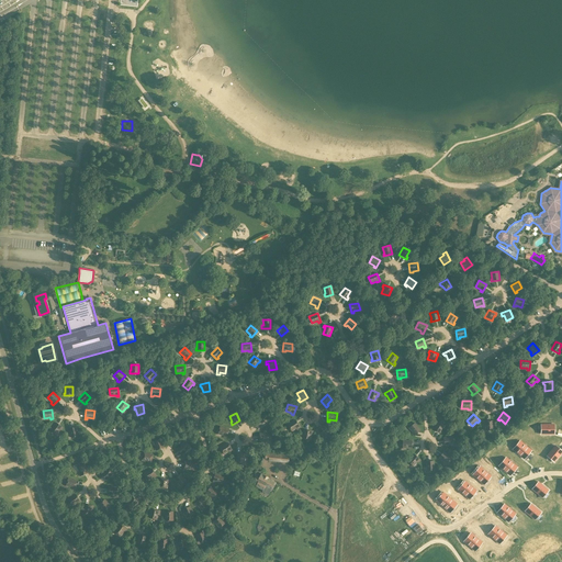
[(259,426),(263,423),(259,417),(253,423),(258,429),(260,427),(259,426)]
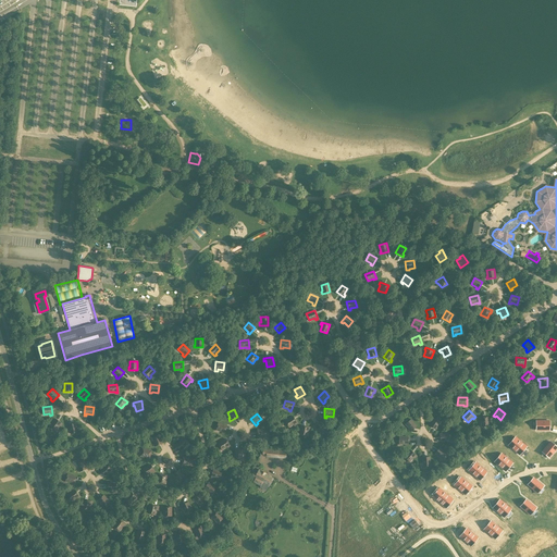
[(295,425),(297,423),(293,416),(285,421),(288,426),(294,423),(295,425)]
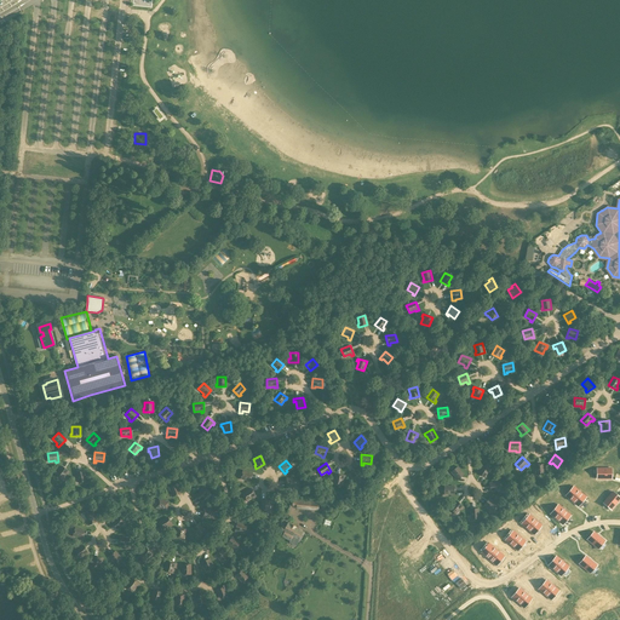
[(537,475),(544,475),(544,464),(534,465),(534,469),(535,469),(537,475)]
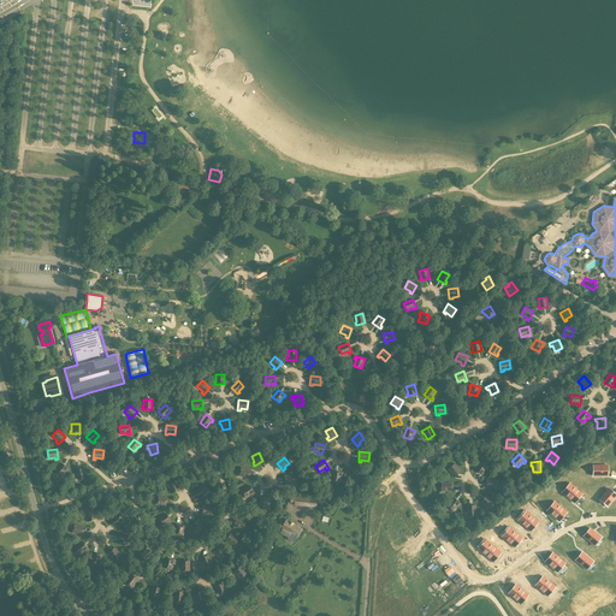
[(484,472),(487,466),(480,462),(475,471),(484,475),(485,473),(484,472)]
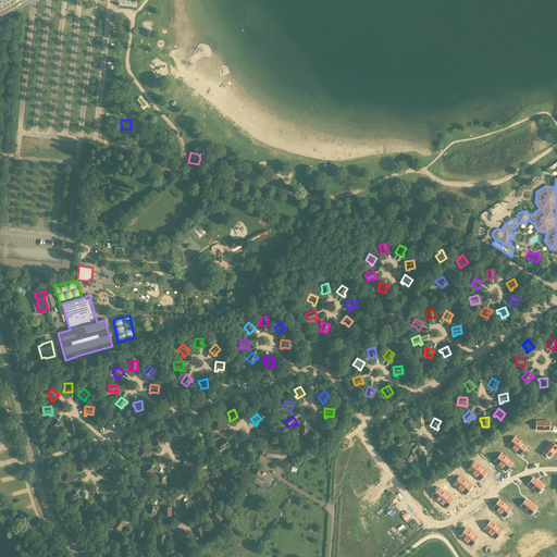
[(61,426),(62,424),(56,419),(50,426),(56,431),(59,425),(61,426)]
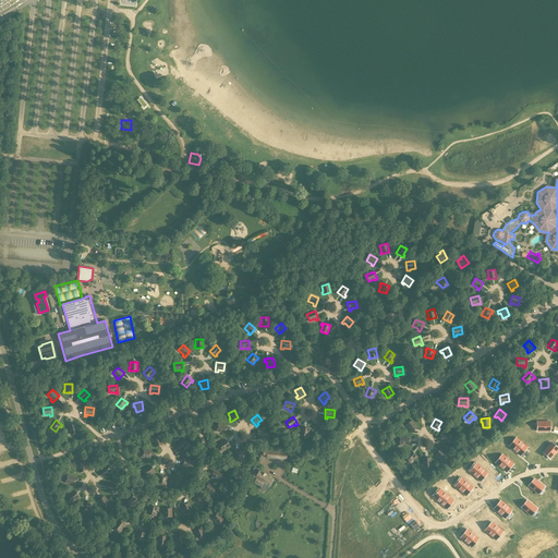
[(411,433),(417,427),(412,420),(405,425),(410,429),(409,431),(411,433)]
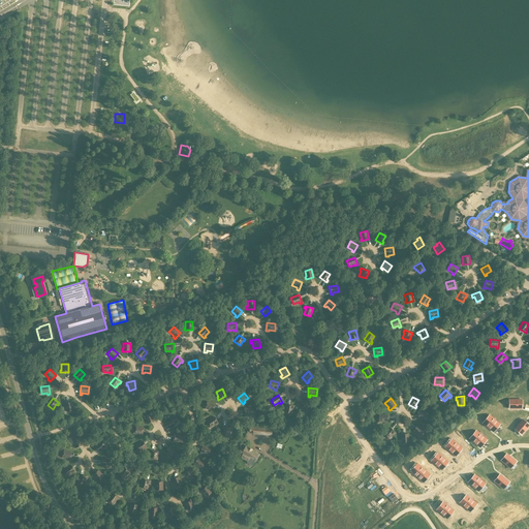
[(305,411),(310,407),(305,400),(299,405),(300,407),(301,406),(305,411)]
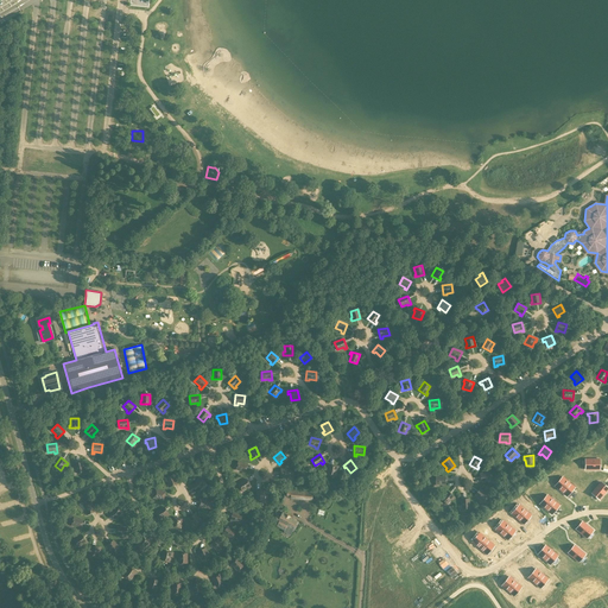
[(600,460),(586,460),(586,461),(586,469),(600,469),(600,460)]
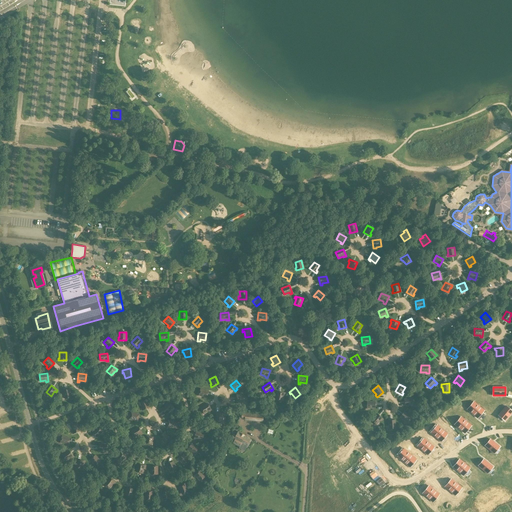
[(64,398),(71,397),(69,389),(61,391),(62,393),(63,393),(64,398)]
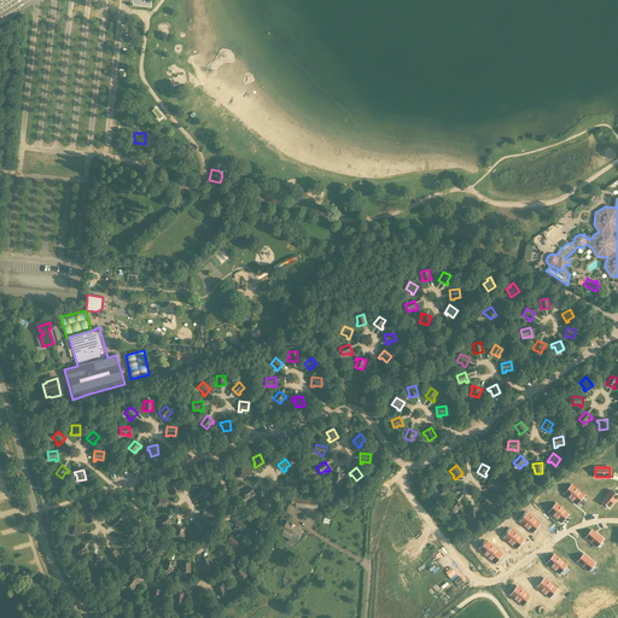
[(249,482),(251,472),(242,470),(239,477),(246,479),(245,481),(249,482)]
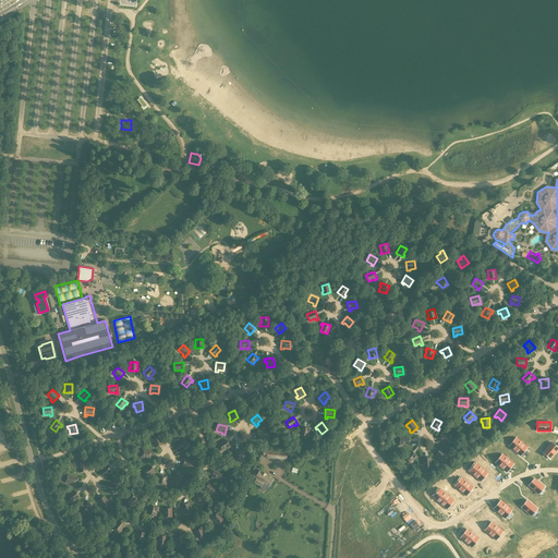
[(310,431),(311,428),(302,426),(300,436),(307,437),(308,431),(310,431)]
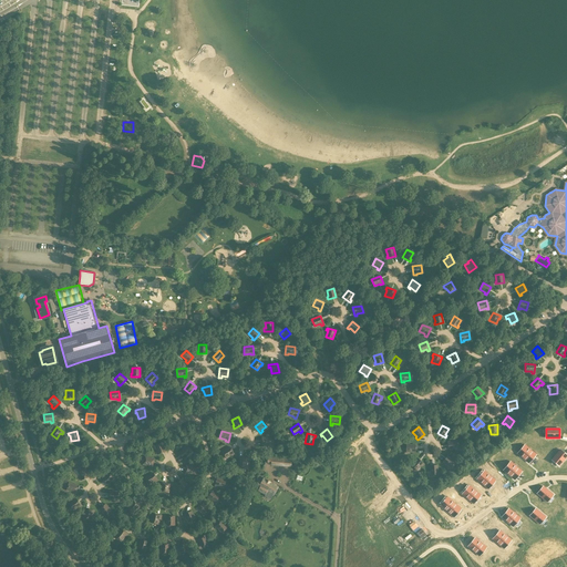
[(265,445),(270,445),(270,437),(261,437),(261,446),(265,446),(265,445)]
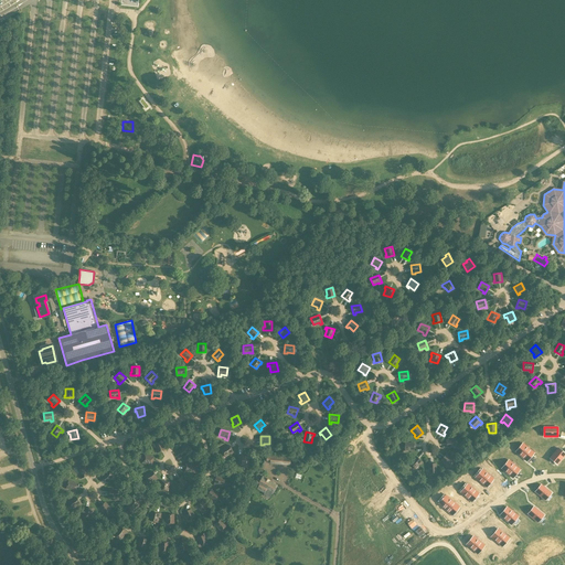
[(450,447),(456,446),(455,439),(446,440),(447,449),(450,449),(450,447)]
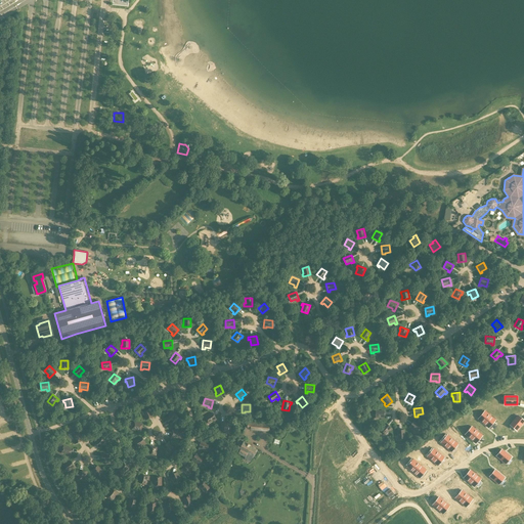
[(145,420),(153,417),(149,408),(142,411),(145,417),(144,418),(145,420)]
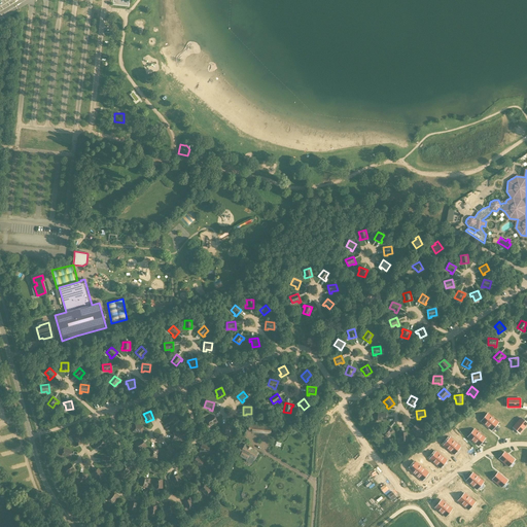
[(386,422),(386,414),(378,414),(378,420),(383,420),(383,422),(386,422)]
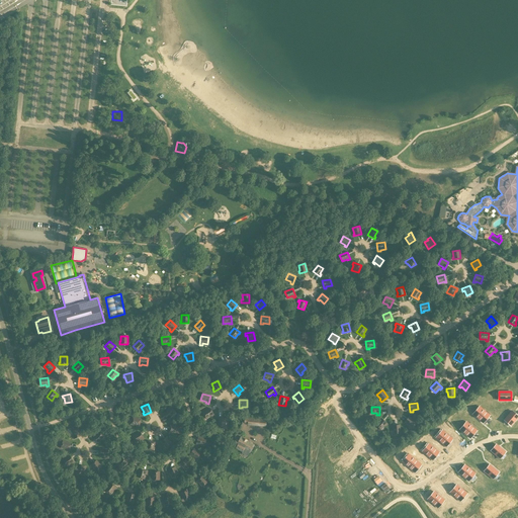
[(479,407),(472,414),(475,416),(483,423),(489,417),(490,416),(479,407)]
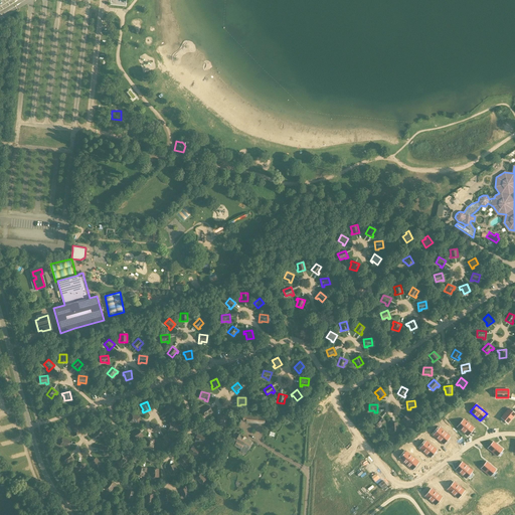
[(168,414),(172,410),(168,405),(162,411),(167,417),(169,415),(168,414)]
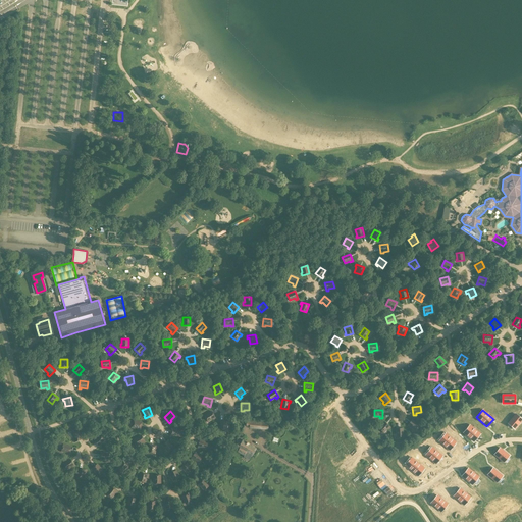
[(213,419),(215,418),(211,411),(204,416),(207,421),(212,418),(213,419)]
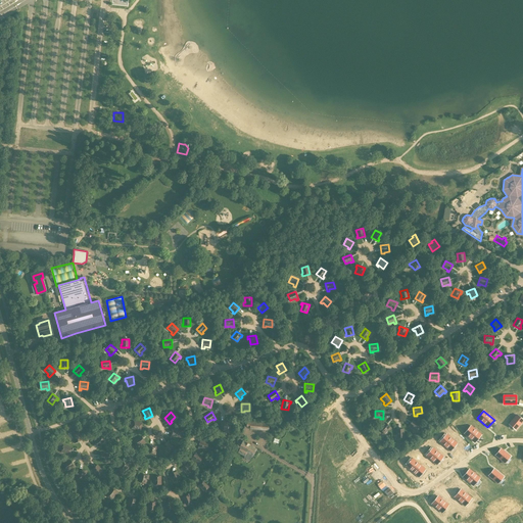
[(522,420),(517,415),(509,424),(510,425),(515,430),(522,420)]
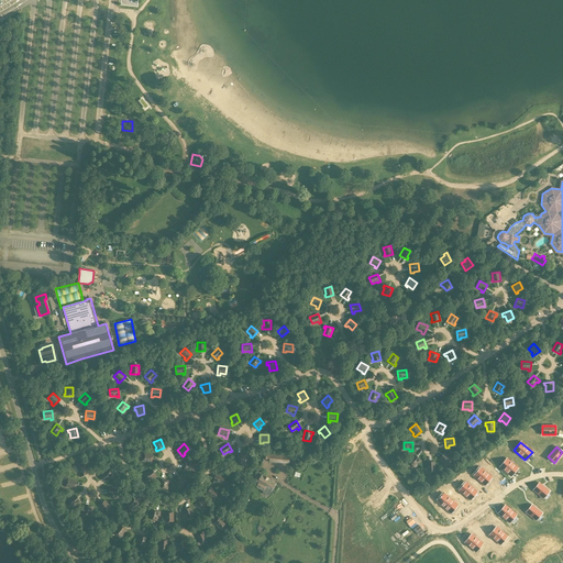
[(151,464),(153,455),(144,453),(142,461),(148,462),(147,464),(151,464)]
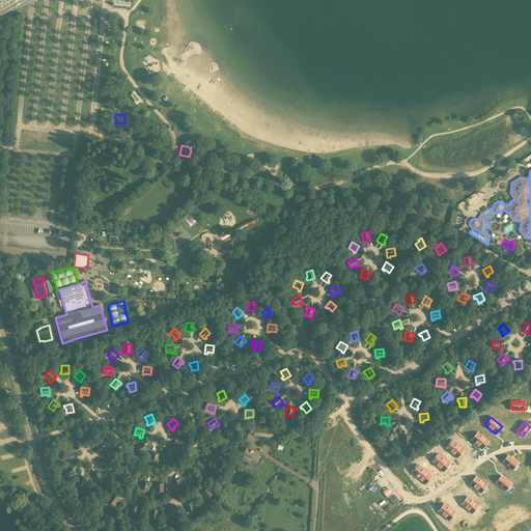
[(421,438),(425,432),(419,427),(414,434),(416,436),(417,435),(421,438)]
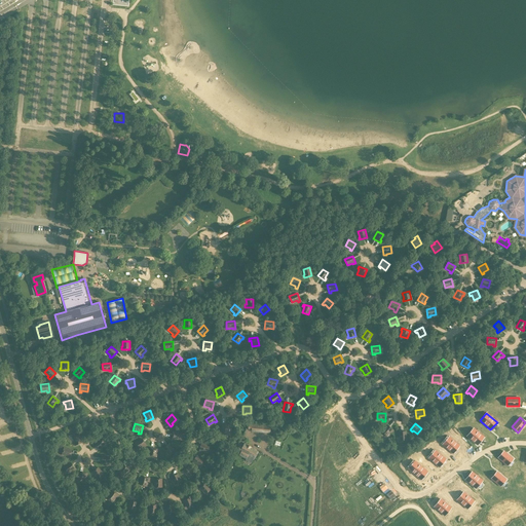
[(230,427),(230,424),(222,424),(221,433),(228,433),(228,427),(230,427)]
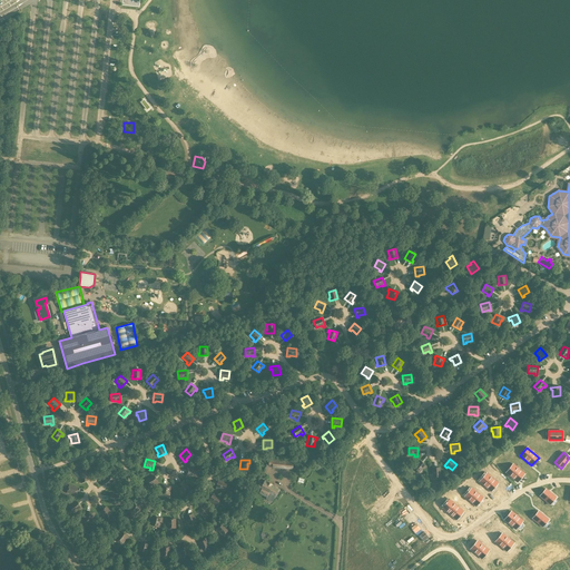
[(424,469),(426,467),(420,461),(413,468),(419,472),(423,468),(424,469)]
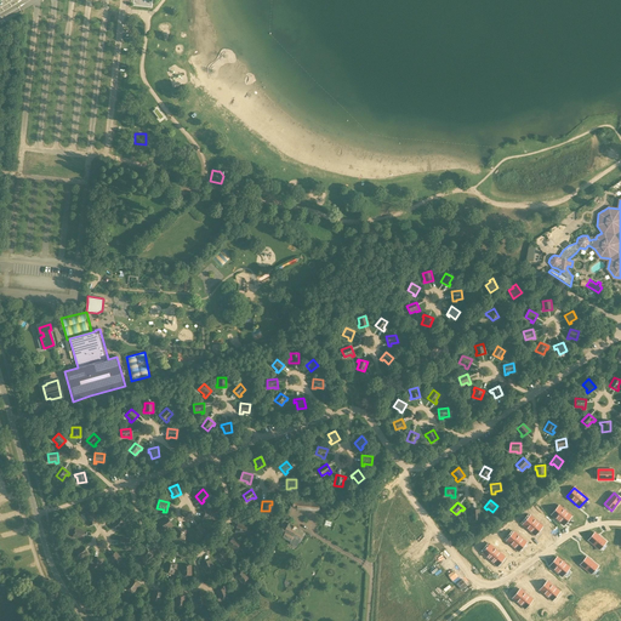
[(559,506),(551,516),(553,518),(564,525),(570,518),(571,517),(559,506)]
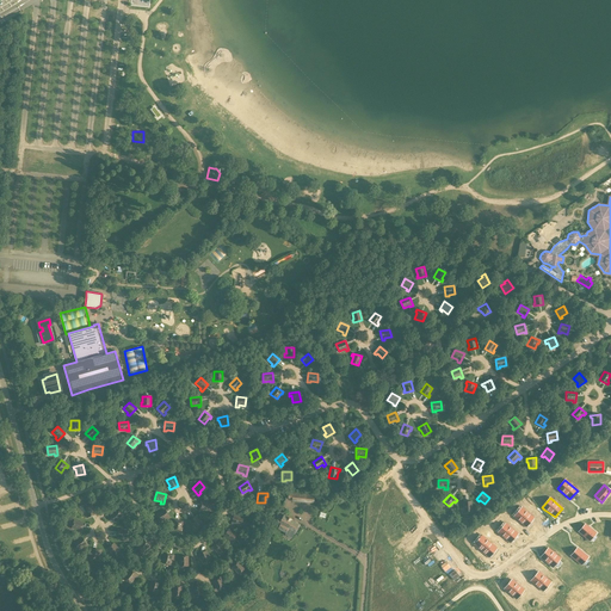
[(209,510),(210,503),(201,501),(199,511),(202,511),(203,510),(209,510)]
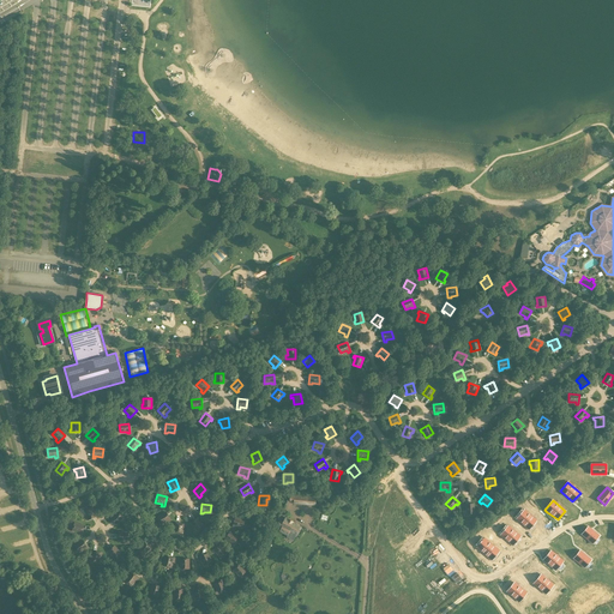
[(467,515),(474,513),(474,504),(464,505),(464,507),(465,507),(467,515)]
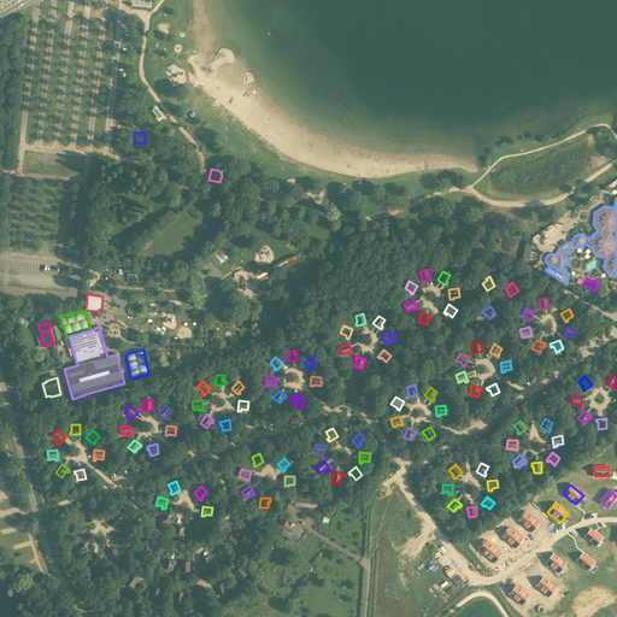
[(88,523),(97,518),(92,510),(84,513),(88,519),(86,521),(88,523)]
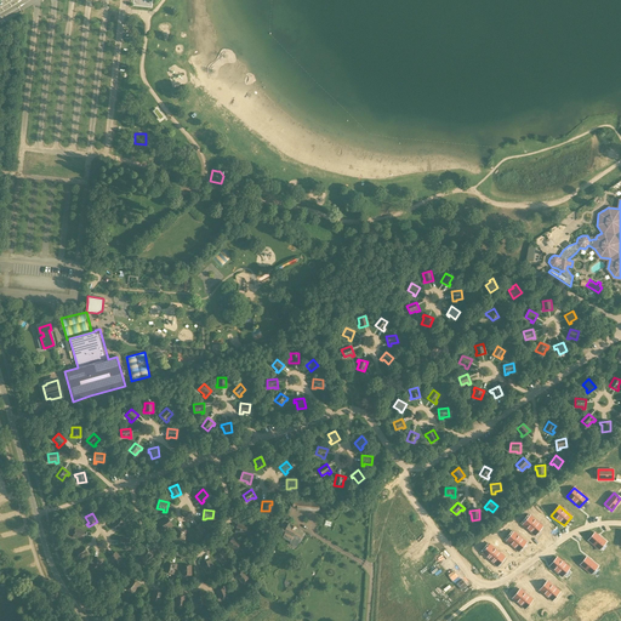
[(530,516),(522,525),(525,528),(535,536),(541,528),(542,527),(530,516)]
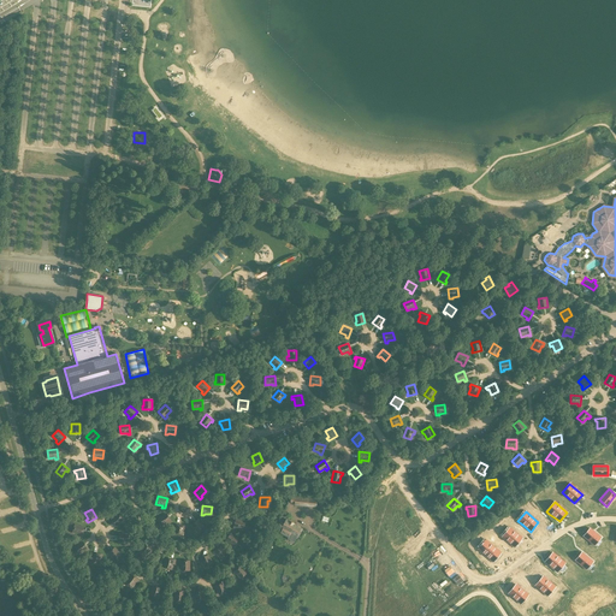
[(118,525),(123,520),(117,514),(111,521),(117,527),(119,526),(118,525)]
